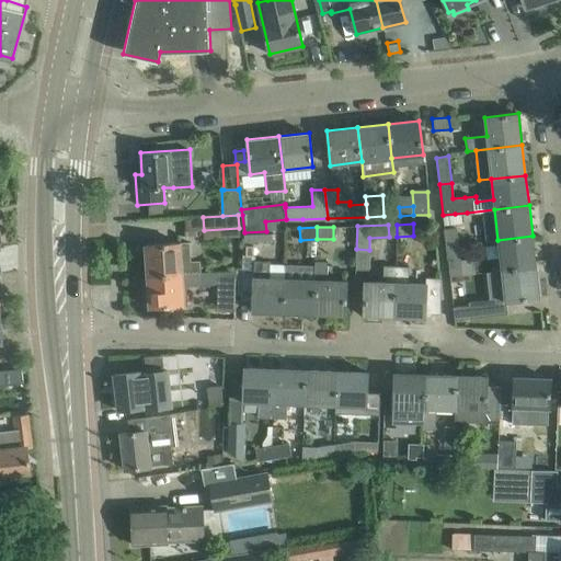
[(446,245),(458,244),(456,228),(445,229),(446,245)]
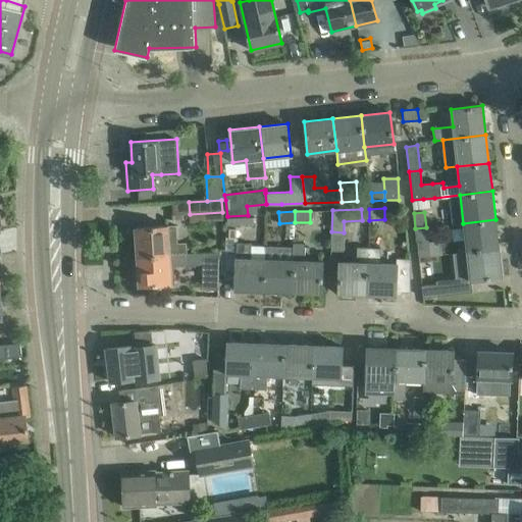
[(239,216),(227,216),(224,279),(235,279),(235,290),(263,291),(264,259),(248,258),(249,244),(238,243),(239,216)]
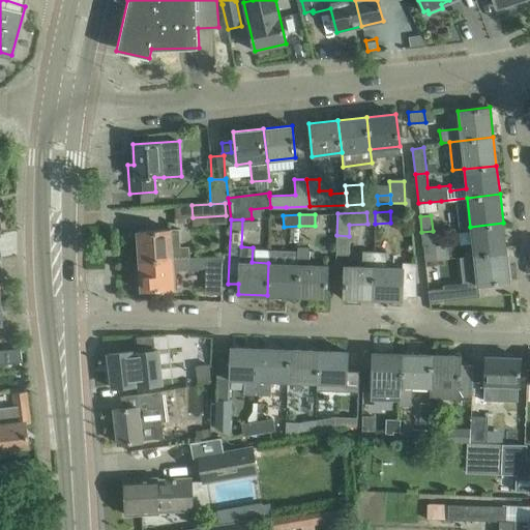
[(470,227),(473,256),(506,252),(503,223),(470,227)]
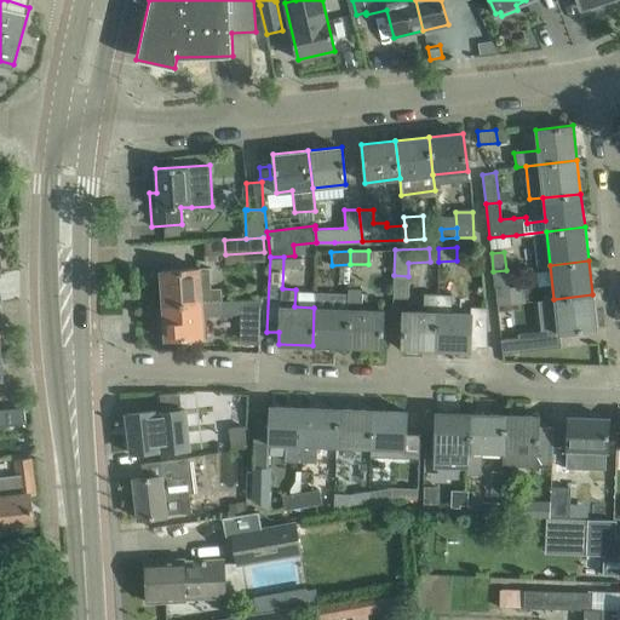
[(161,270),(162,305),(202,303),(200,268),(161,270)]
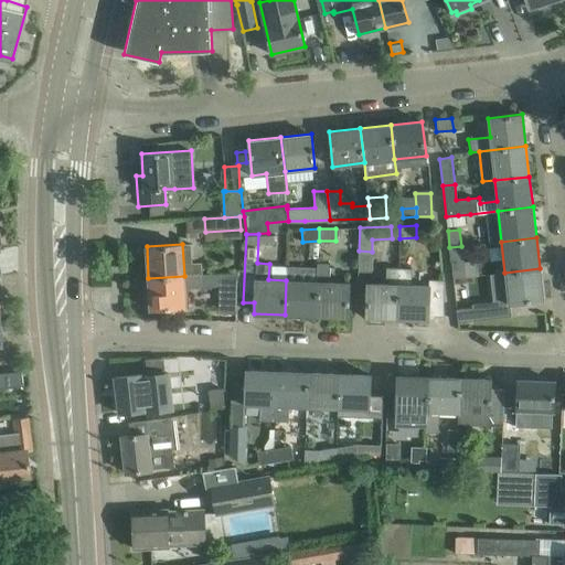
[(477,260),(464,263),(461,246),(449,247),(452,278),(478,275),(477,260)]
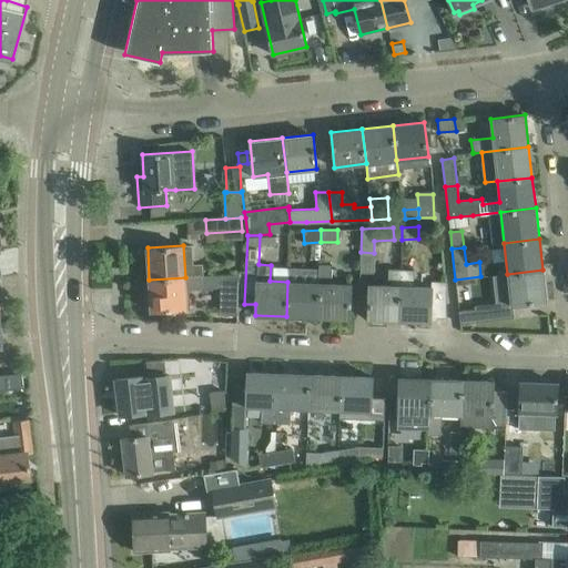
[(288,267),(287,282),(286,316),(317,317),(320,264),(318,264),(318,269),(288,267)]
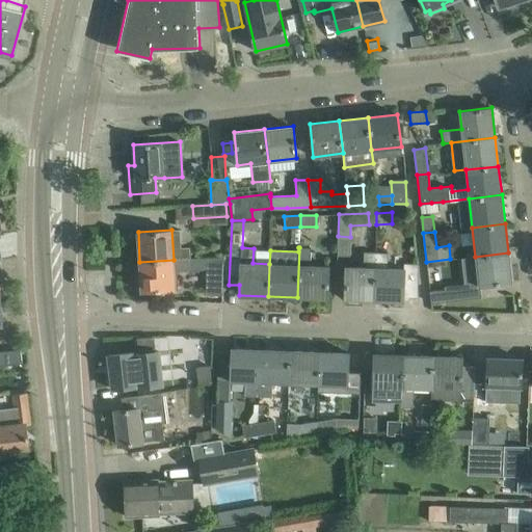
[(311,247),(299,247),(297,297),(327,298),(328,266),(310,265),(311,247)]
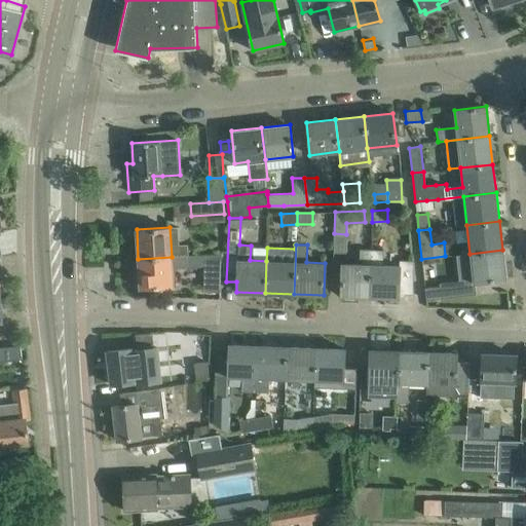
[(370,297),(371,250),(360,249),(359,264),(341,263),(340,296),(370,297)]
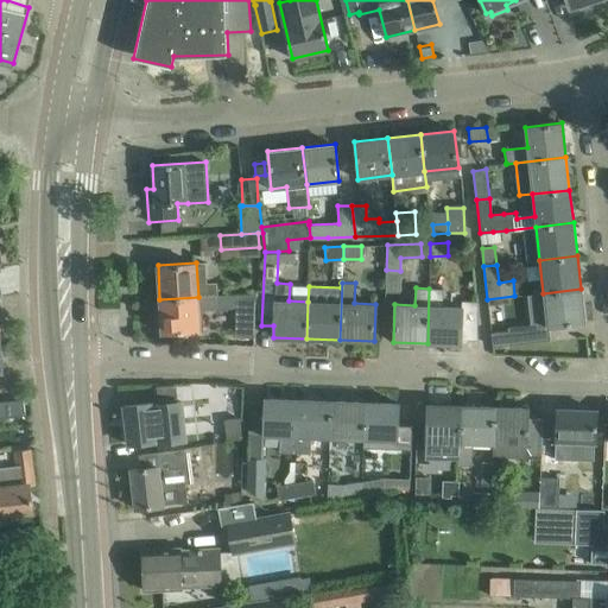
[(479,302),(467,301),(462,301),(461,306),(443,306),(443,289),(429,289),(428,343),(461,344),(461,340),(476,340),(477,316),(479,302)]
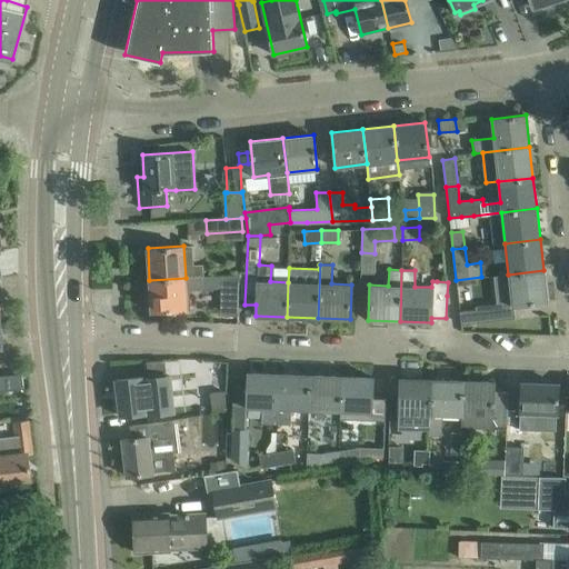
[(459,311),(461,323),(515,318),(512,306),(547,302),(543,270),(508,275),(491,276),(492,289),(510,287),(511,301),(475,306),(475,309),(459,311)]
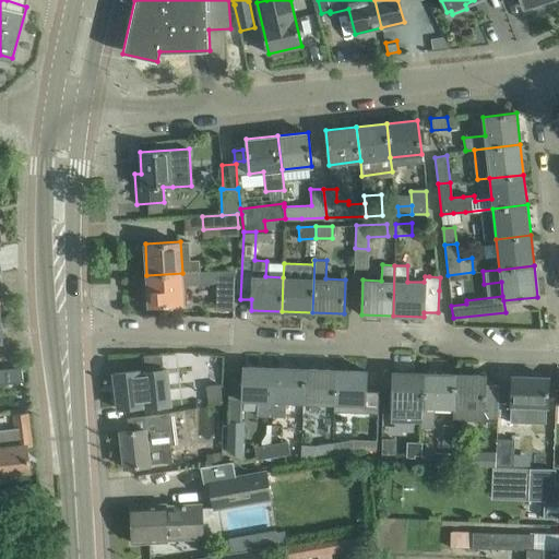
[(235,270),(182,273),(146,275),(149,306),(183,304),(181,285),(217,283),(216,309),(234,310),(235,270)]
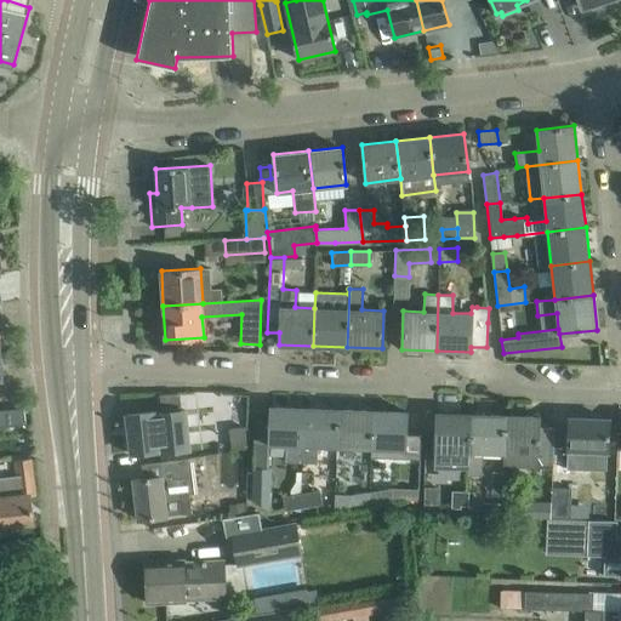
[(180,392),(160,394),(161,412),(182,410),(180,392)]
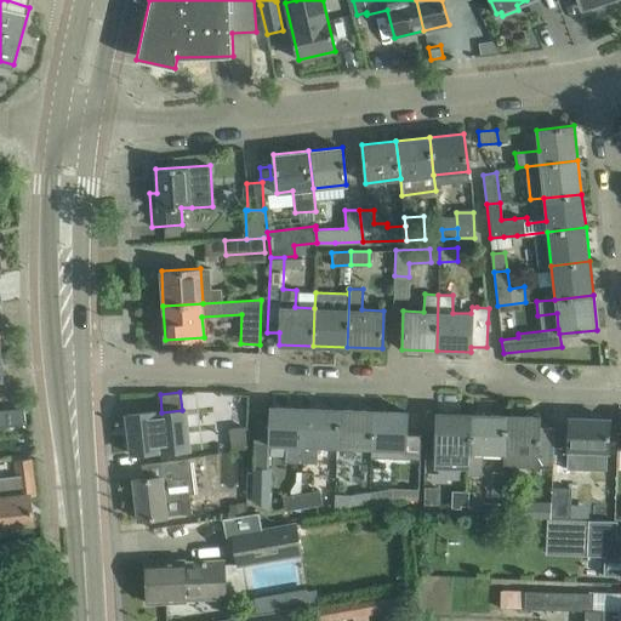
[(285,462),(302,462),(305,408),(269,406),(268,444),(286,445),(285,462)]
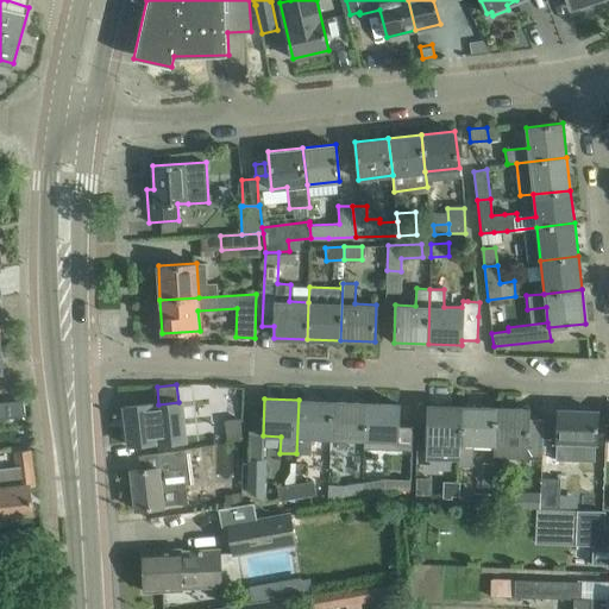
[(332,401),(299,400),(296,453),(311,454),(312,438),(331,439),(332,401)]
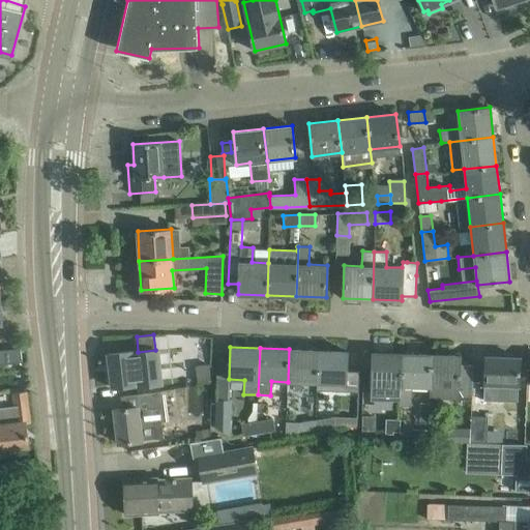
[(0,363),(22,361),(21,349),(0,351),(0,363)]
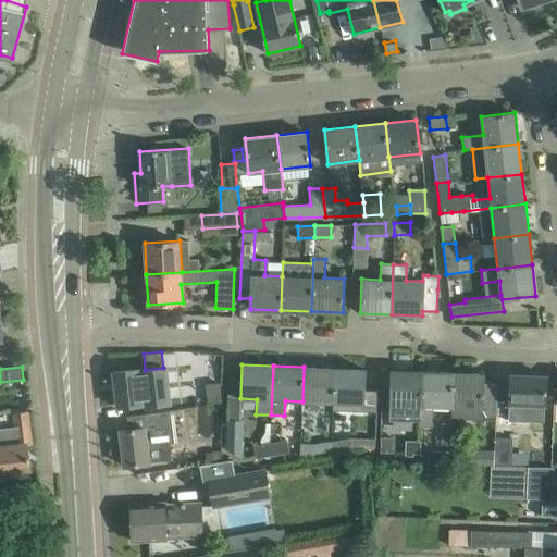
[(138,370),(138,369),(113,372),(115,394),(113,394),(114,403),(116,403),(118,407),(141,405),(143,406),(170,403),(165,367),(163,368),(145,370),(138,370)]
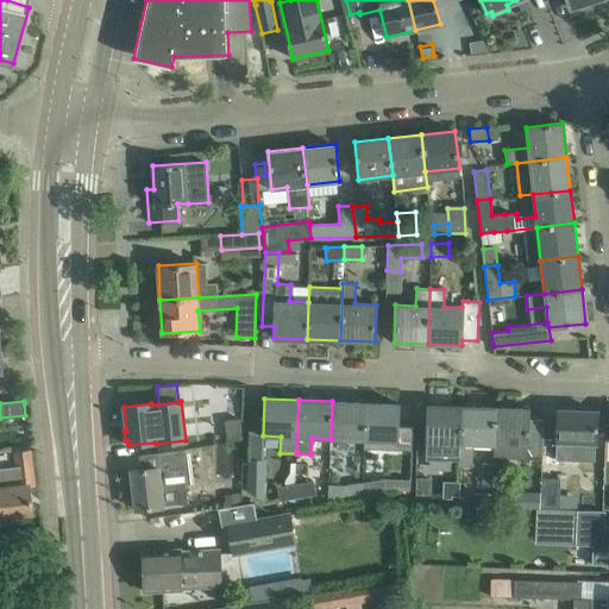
[(365,402),(332,401),(331,439),(364,440),(365,402)]
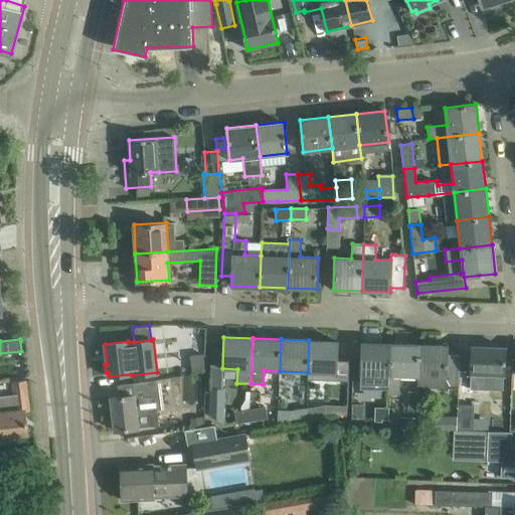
[(338,341),(309,340),(308,372),(336,373),(338,341)]
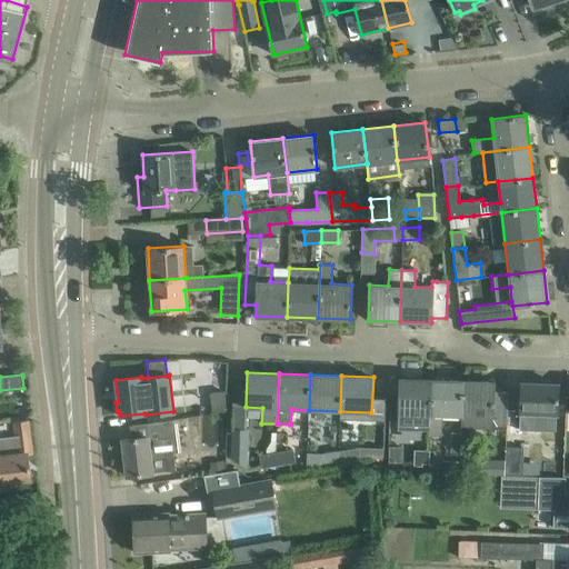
[(430,413),(431,379),(400,378),(398,430),(430,431),(430,413)]
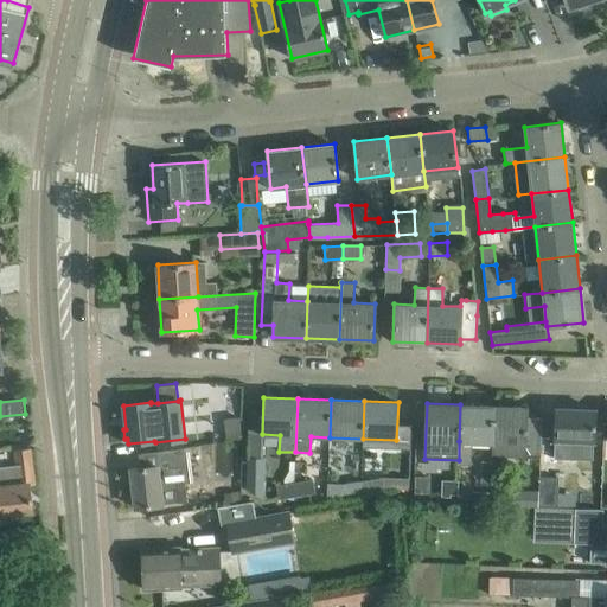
[(493,406),(460,404),(459,441),(459,460),(459,465),(472,465),(472,442),(492,442),(493,406)]
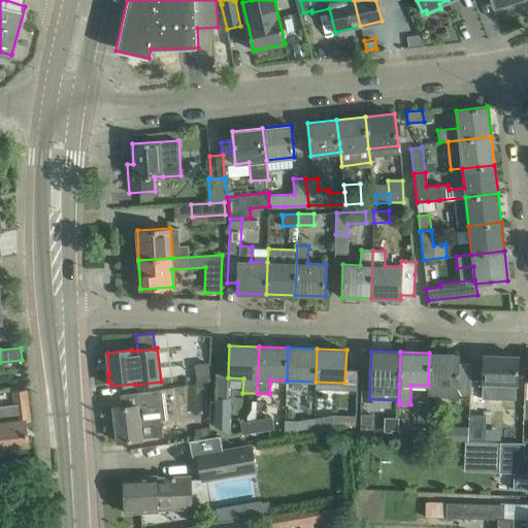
[(459,354),(429,353),(428,385),(427,396),(470,397),(471,364),(458,363),(459,354)]
